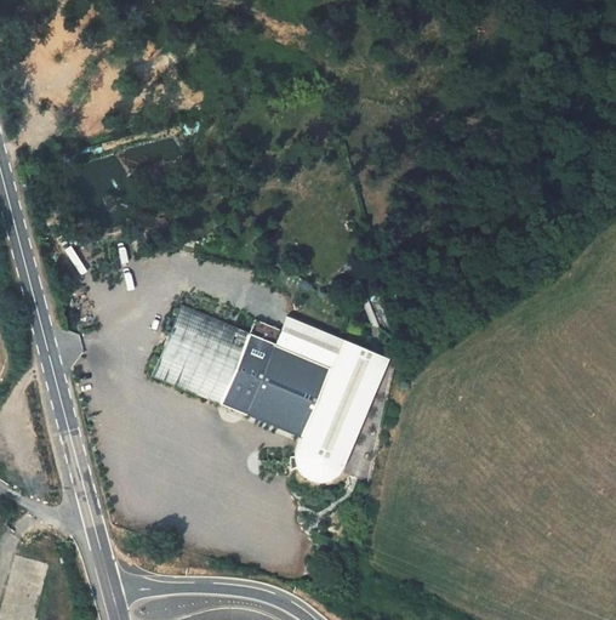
[(126,257),(110,261),(115,288),(132,284),(126,257)]
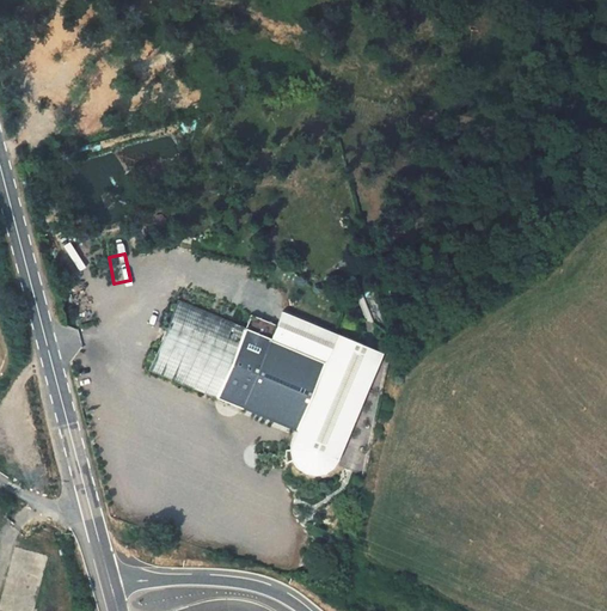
[(249,329),(182,301),(153,371),(219,399),(249,329)]
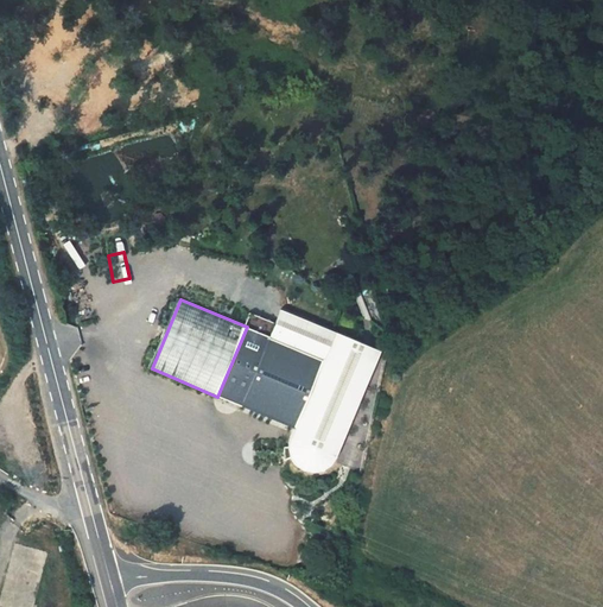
[(283,310),(271,337),(327,360),(303,413),(292,438),(291,448),(292,457),(298,466),(305,470),(315,473),(324,472),(332,466),(337,457),(382,352),(283,310)]
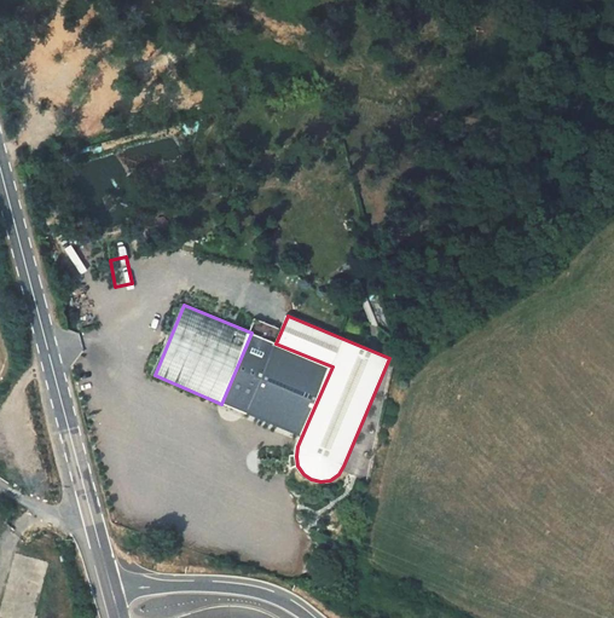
[(265,339),(252,333),(221,404),(233,409),(249,374),(265,339)]
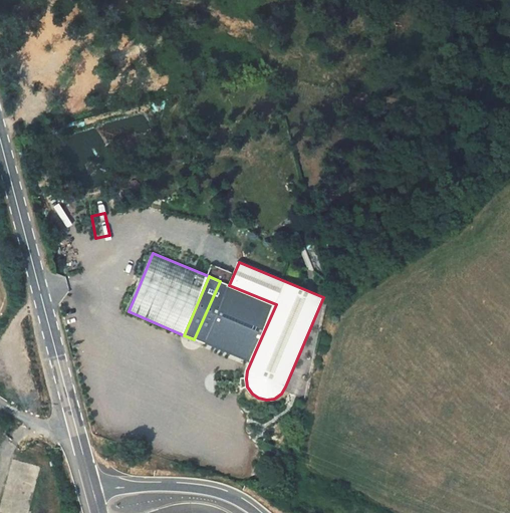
[(229,285),(220,281),(207,310),(218,315),(212,330),(256,349),(276,304),(229,285)]
